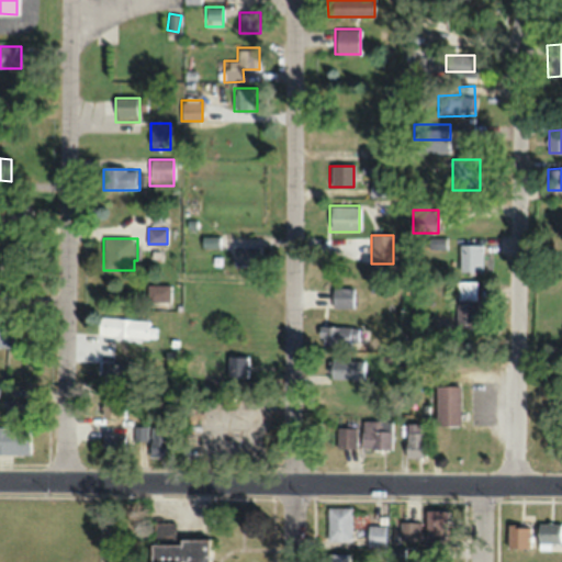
[(446,248),(446,238),(429,238),(429,248),(446,248)]
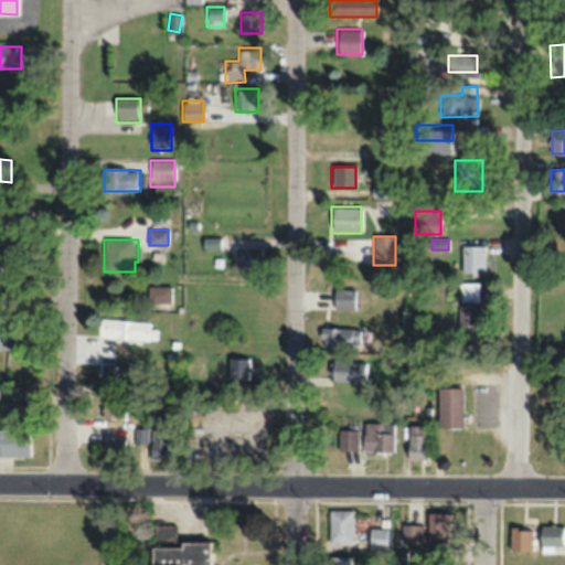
[(486,245),(461,245),(461,272),(486,272),(486,245)]
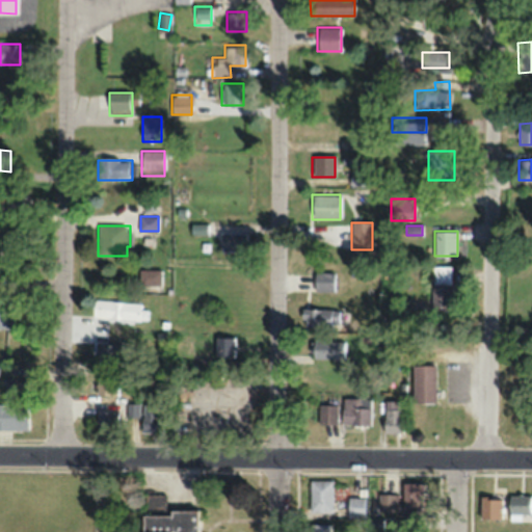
[(245,232),(218,232),(218,251),(245,251),(245,232)]
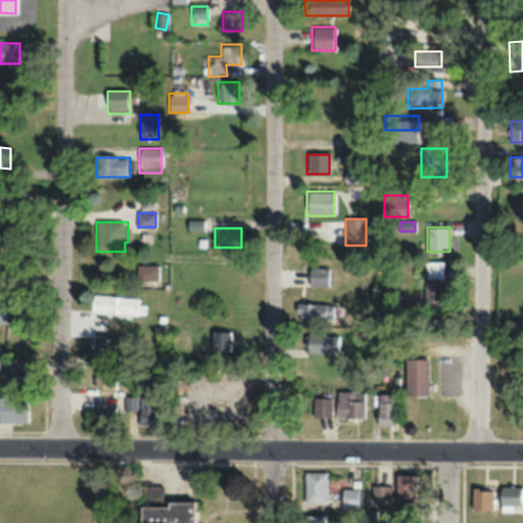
[(446,278),(443,278),(443,262),(425,262),(425,277),(422,277),(422,304),(446,304),(446,278)]
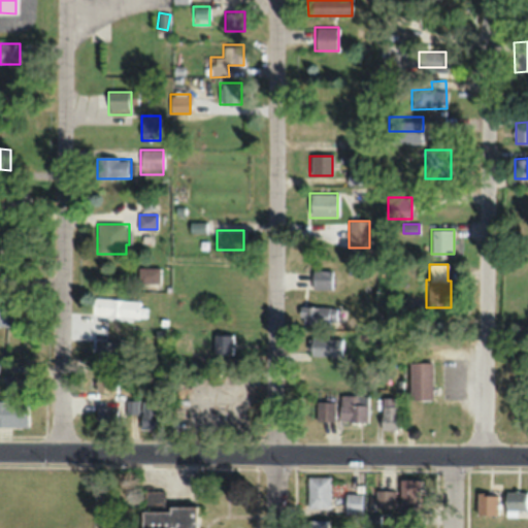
[(332,270),(312,270),(312,289),(332,289),(332,270)]
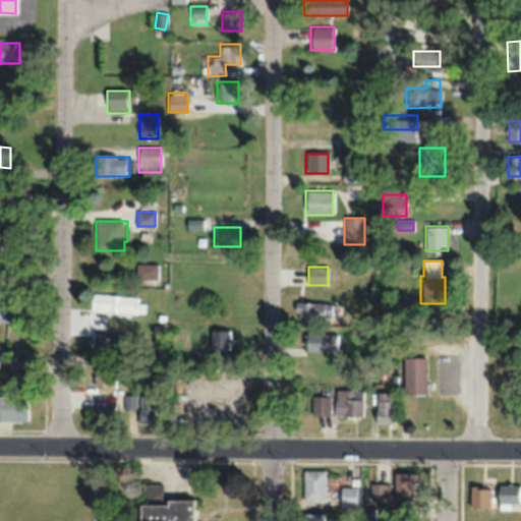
[(137,296),(91,294),(91,311),(143,314),(145,303),(137,303),(137,296)]
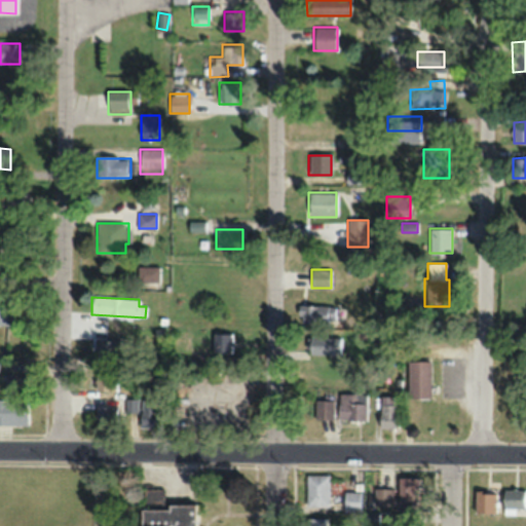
[(0,324),(9,325),(11,300),(0,299),(0,324)]
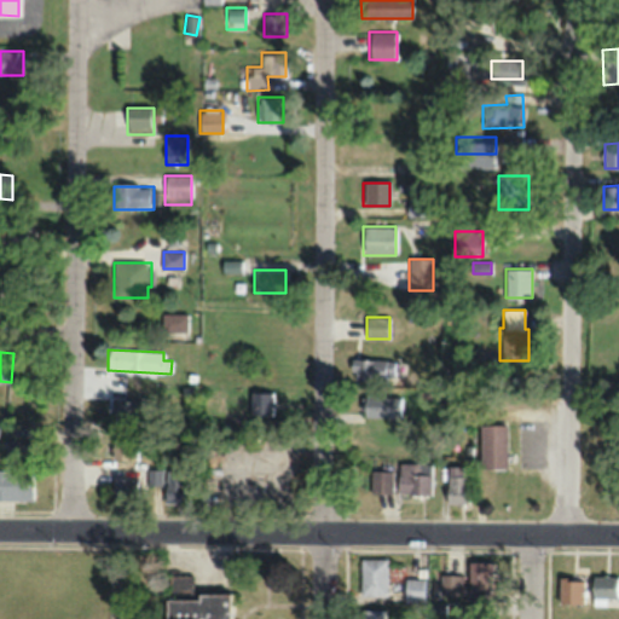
[(352,380),(386,380),(386,360),(352,360),(352,380)]
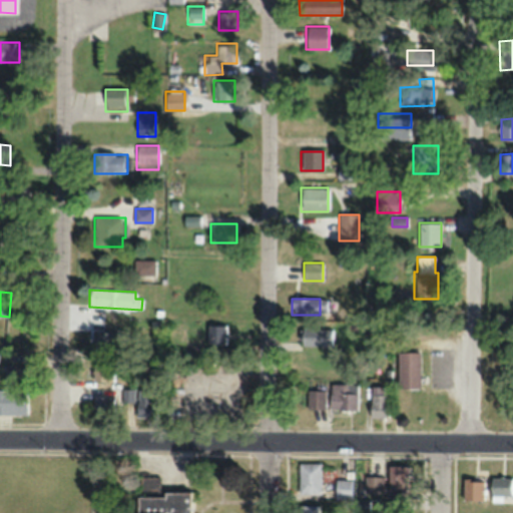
[(226,325),(207,325),(207,347),(226,347),(226,325)]
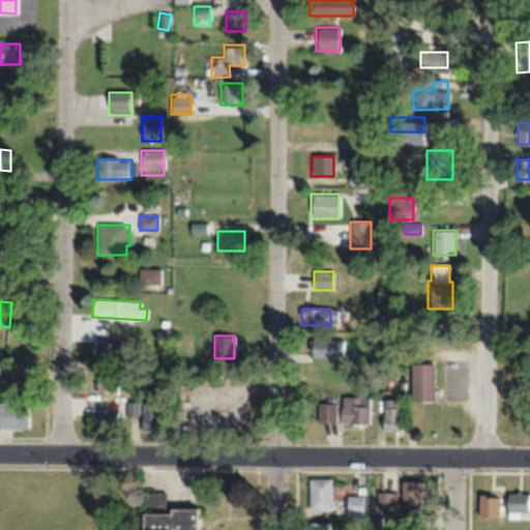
[(310,339),(310,357),(345,357),(345,339),(310,339)]
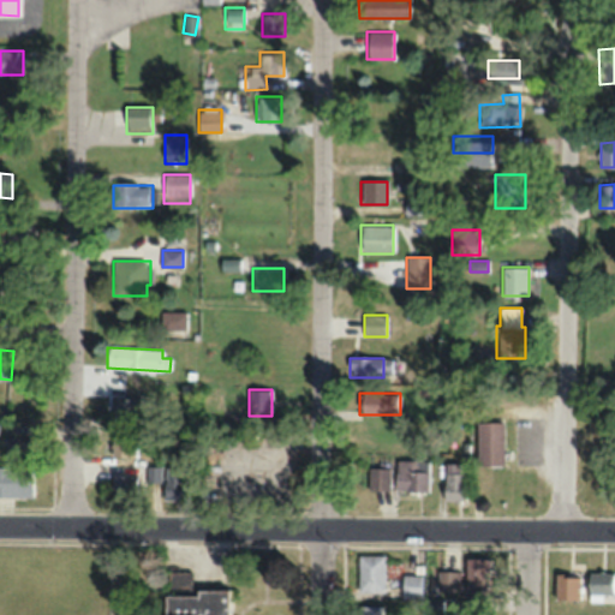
[(144,398),(113,398),(113,419),(144,419),(144,398)]
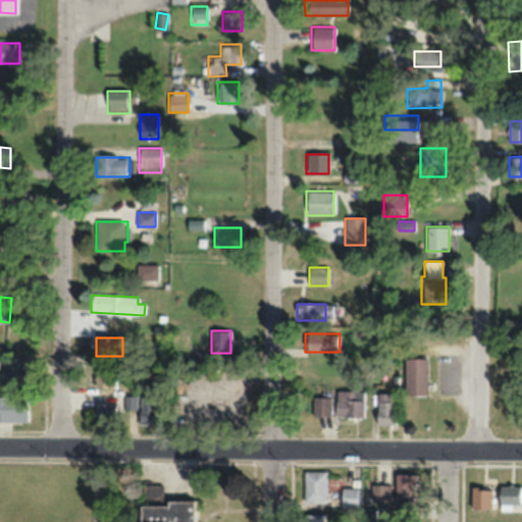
[(427,396),(427,357),(404,357),(404,396),(427,396)]
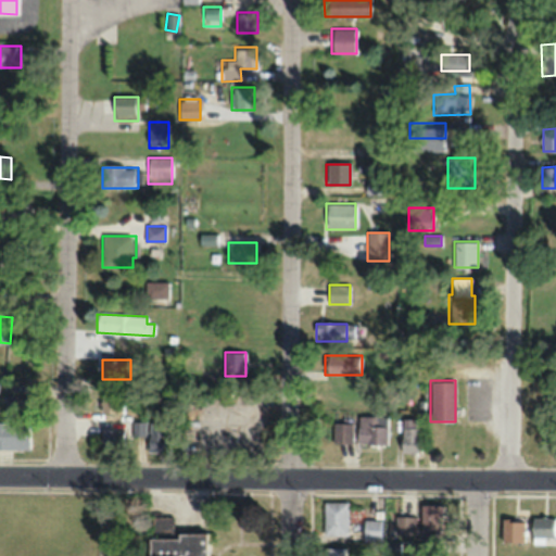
[(101,390),(101,414),(126,414),(126,390),(101,390)]
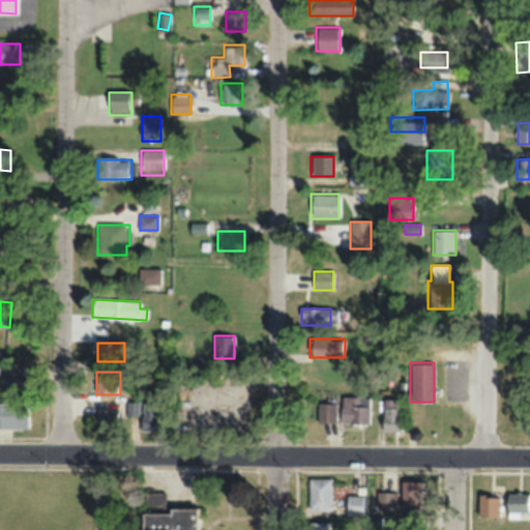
[(30,391),(30,377),(4,377),(4,391),(30,391)]
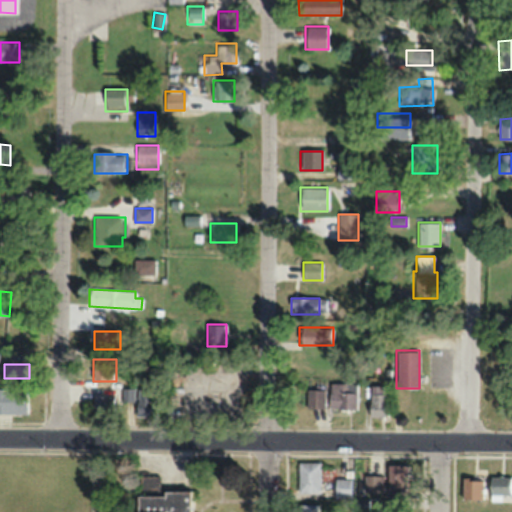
[(357,409),(357,382),(330,382),(330,409),(357,409)]
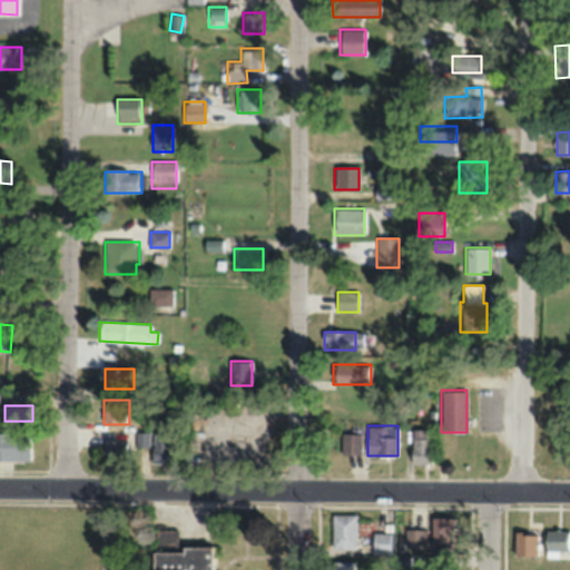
[(411,464),(429,464),(429,429),(411,429),(411,464)]
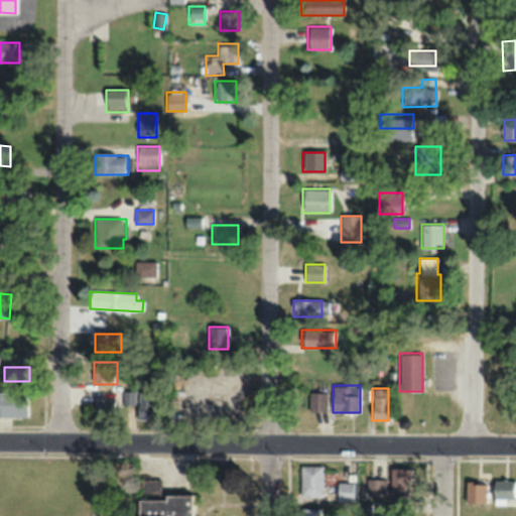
[(157,419),(157,391),(137,391),(137,419),(157,419)]
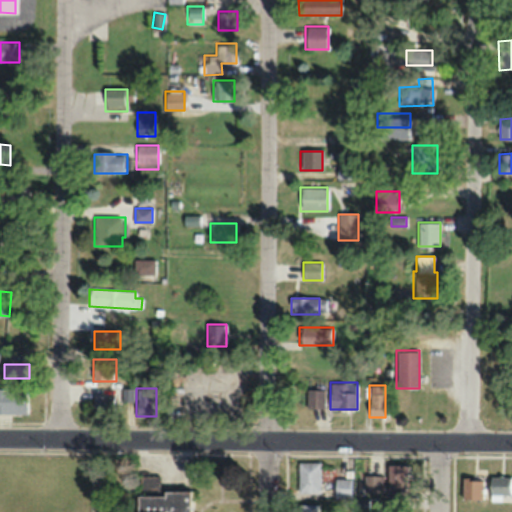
[(26,389),(0,389),(0,414),(26,414),(26,389)]
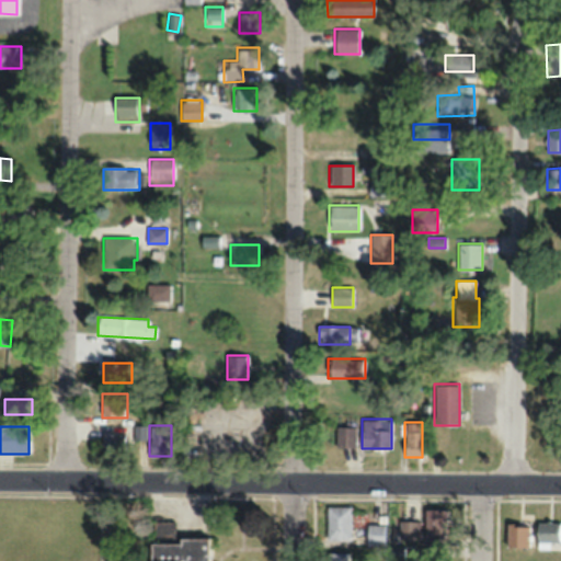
[(355,426),(334,426),(334,447),(355,447),(355,426)]
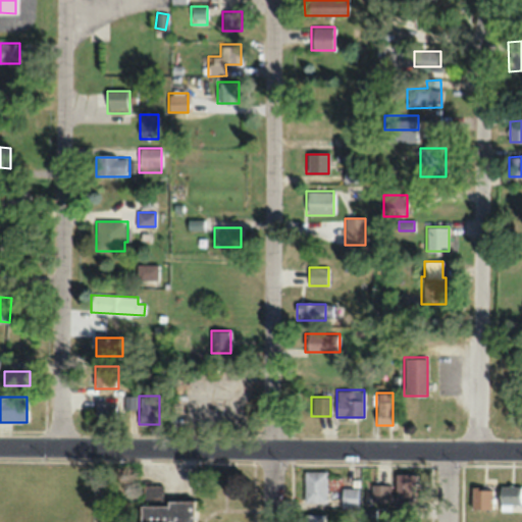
[(94,423),(118,423),(118,403),(94,403),(94,423)]
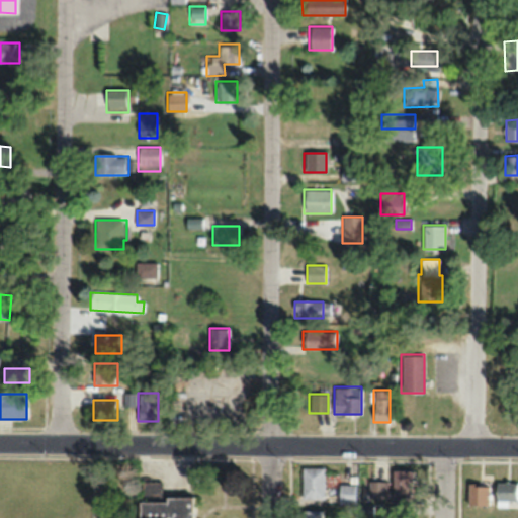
[(301,498),(324,498),(324,466),(301,466),(301,498)]
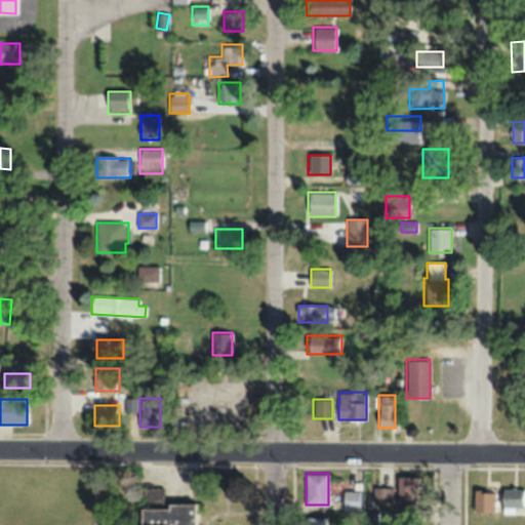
[(398,476),(398,500),(416,500),(416,476),(398,476)]
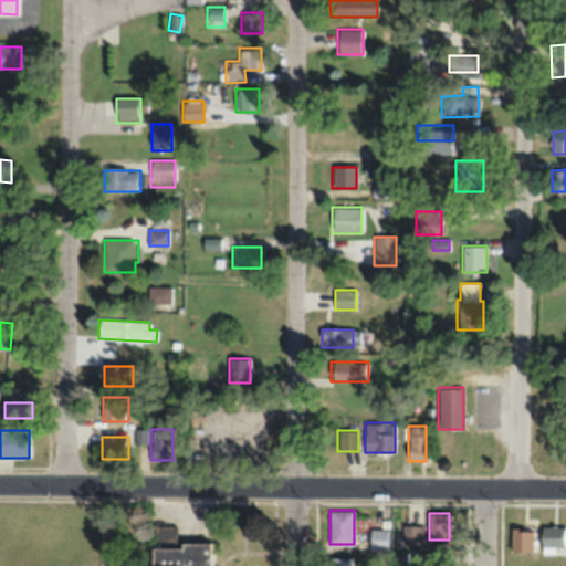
[(404,545),(422,545),(422,525),(404,525),(404,545)]
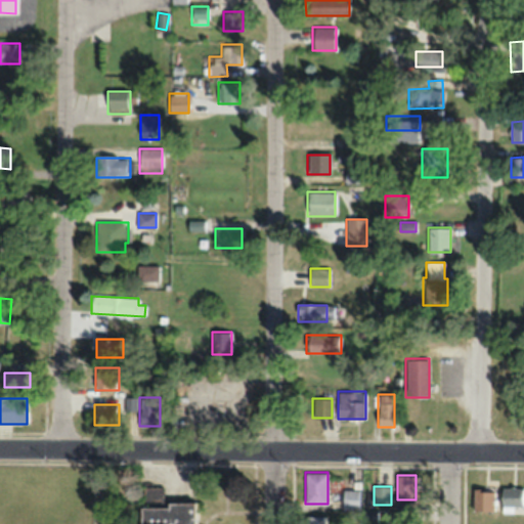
[(523,487),(500,487),(500,506),(523,506),(523,487)]
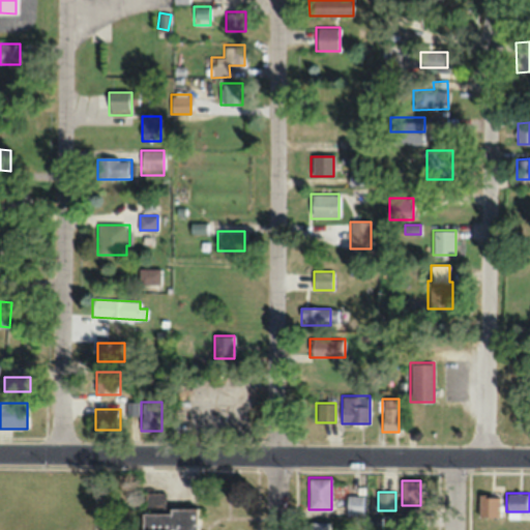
[(362,517),(362,495),(347,495),(347,517),(362,517)]
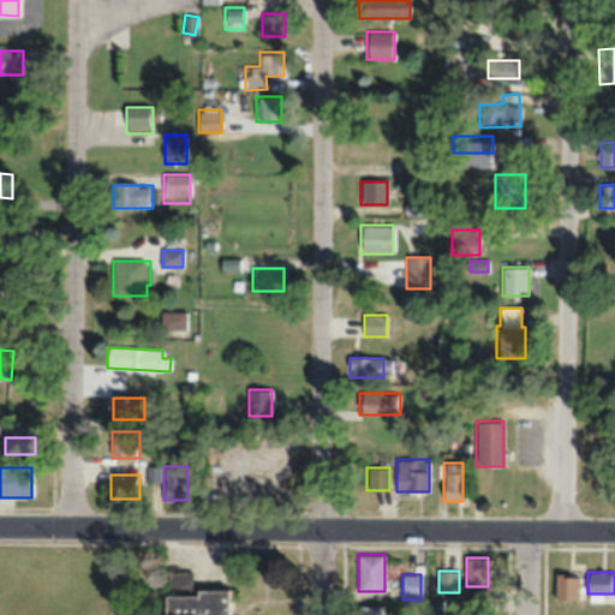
[(555,598),(579,598),(579,574),(555,574),(555,598)]
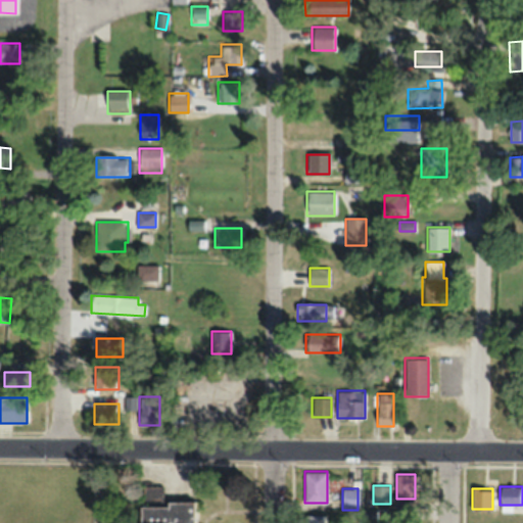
[(192,522),(193,503),(141,503),(141,522),(192,522)]
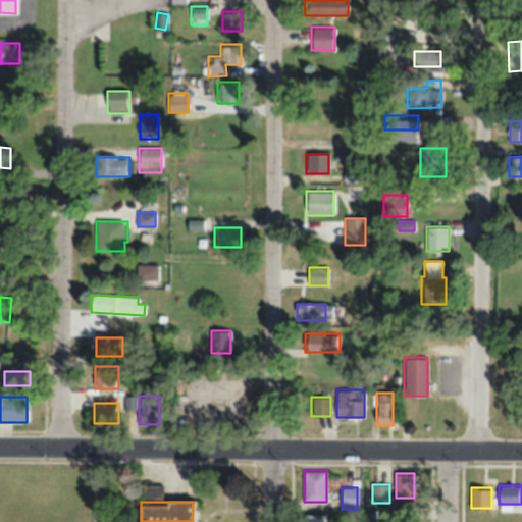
[(323,521),(324,513),(304,513),(304,521),(323,521)]
